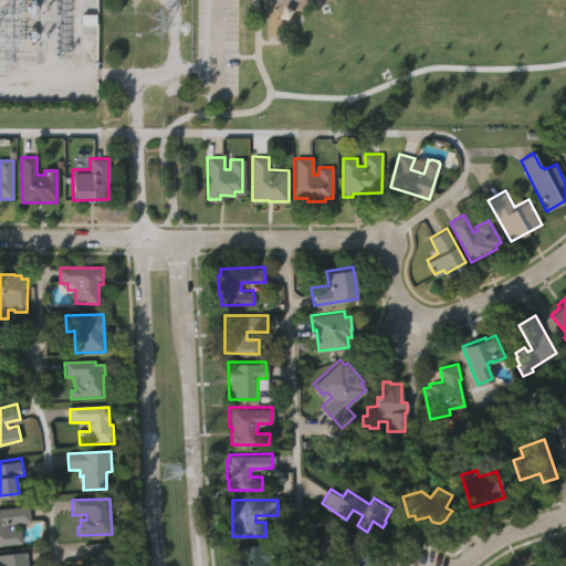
[(0,507),(28,504),(30,521),(7,524),(8,528),(19,527),(21,542),(0,544),(0,507)]
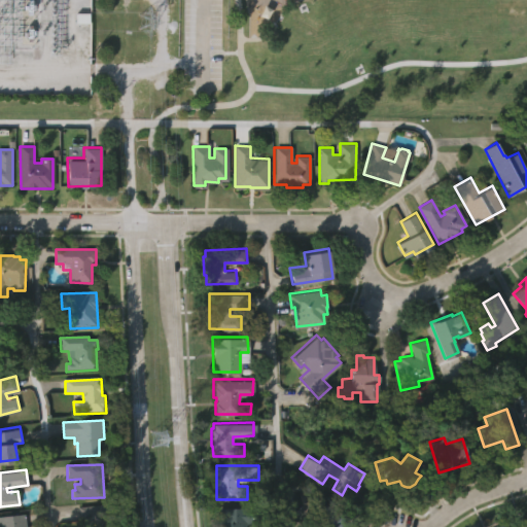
[(79,526),(77,505),(108,502),(108,507),(113,507),(114,526),(79,526)]
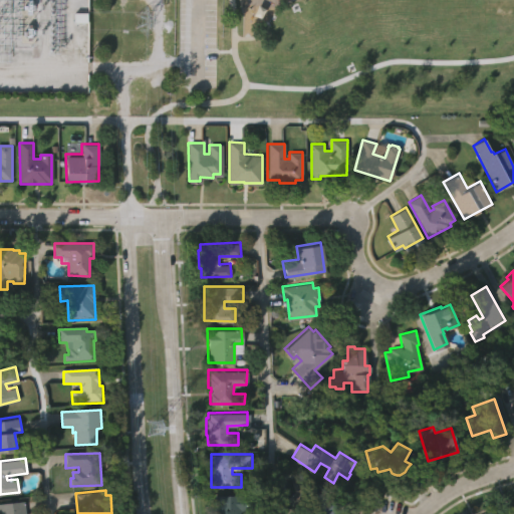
[(302,513),(305,505),(310,506),(314,493),(338,501),(334,513),(302,513)]
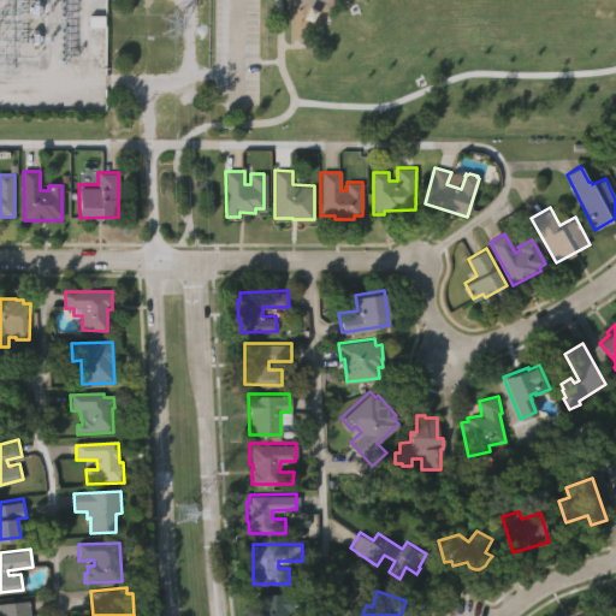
[(304,593),(304,611),(286,612),(286,615),(255,615),(255,593),(304,593)]
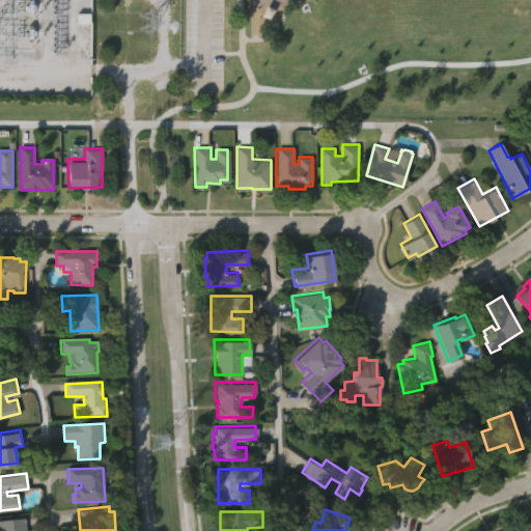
[(0,530),(0,522),(25,519),(26,530),(0,530)]
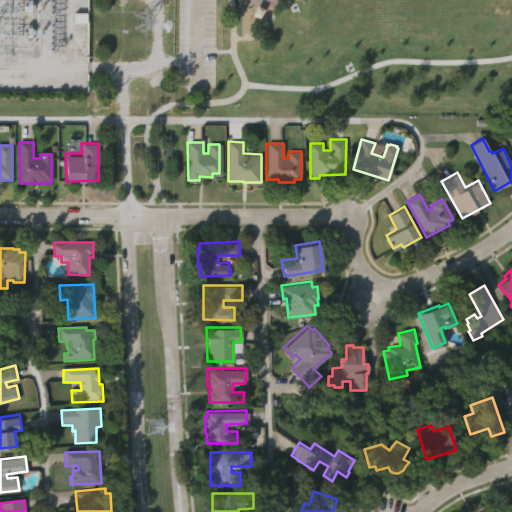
[(511,511),(501,511),(507,509),(508,511),(511,510),(508,504),(511,502),(511,511)]
